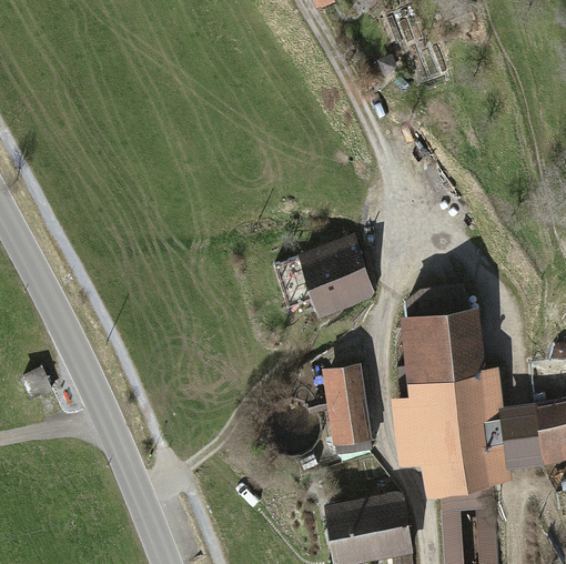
[(310,0),(315,13),(334,6),(333,3),(341,0),(310,0)]
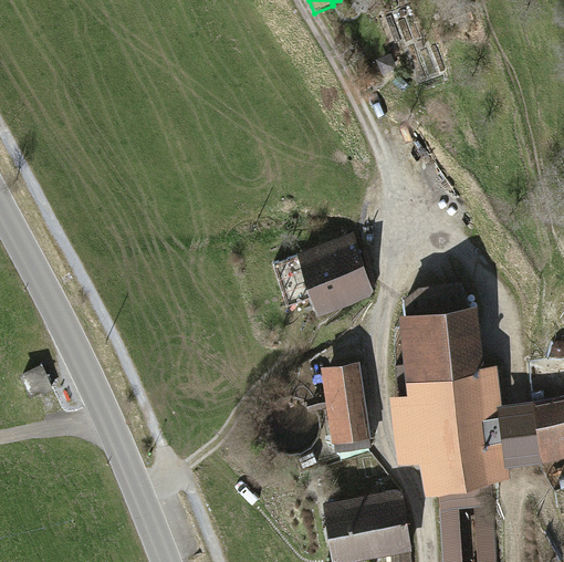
[(353,232),(295,251),(299,259),(273,267),(285,308),(312,300),(316,315),(368,300),(372,292),(353,232)]
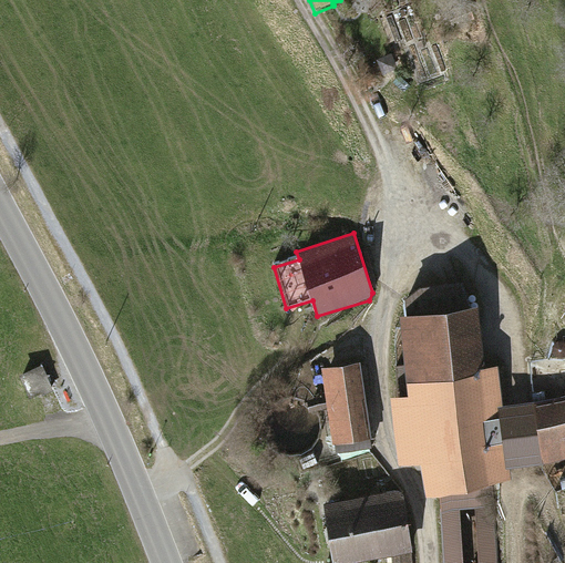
[(421,459),(425,491),(439,489),(492,482),(514,480),(512,468),(564,461),(564,399),(506,407),(501,366),(484,368),(475,304),(398,314),(408,393),(389,396),(398,462),(421,459)]
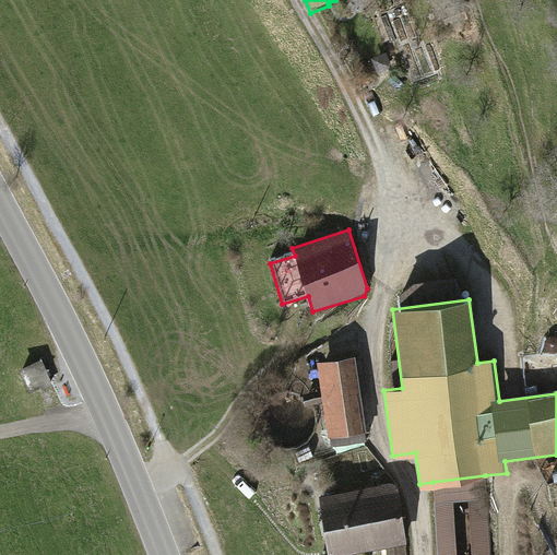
[(353,357),(316,363),(327,438),(329,437),(330,448),(366,443),(353,357)]
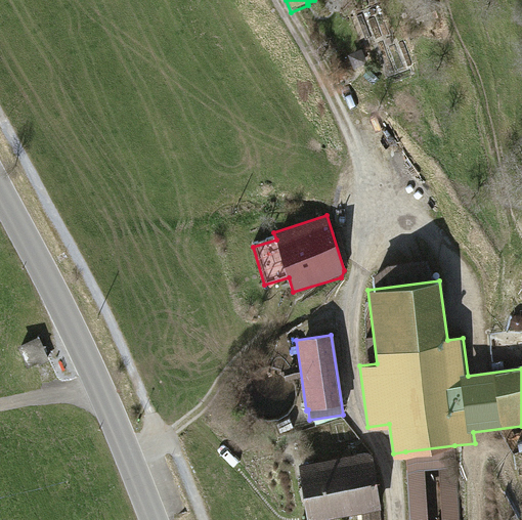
[(39,342),(20,350),(29,370),(47,361),(39,342)]
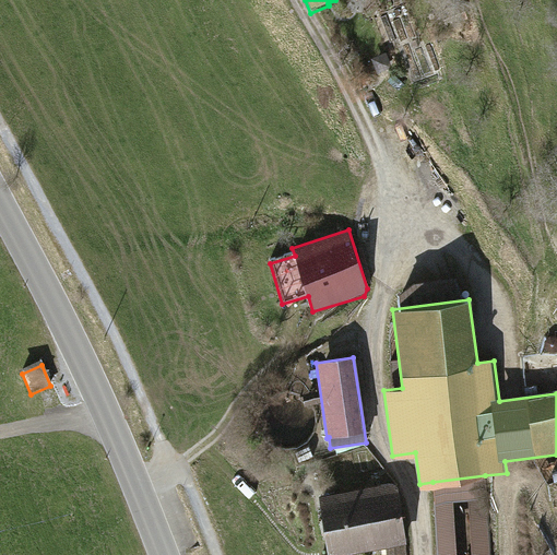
[(489,554),(485,475),(433,482),(436,554),(454,554),(452,503),(467,502),(471,554),(489,554)]
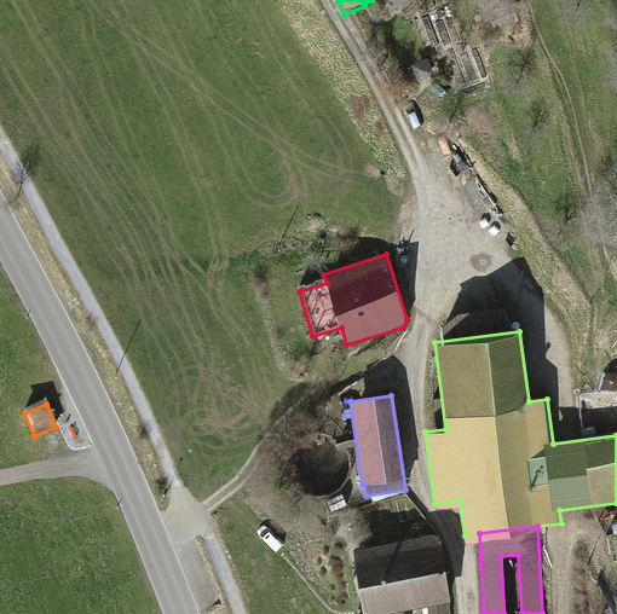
[(431,537),(352,548),(363,613),(380,613),(449,603),(440,543),(431,537)]
